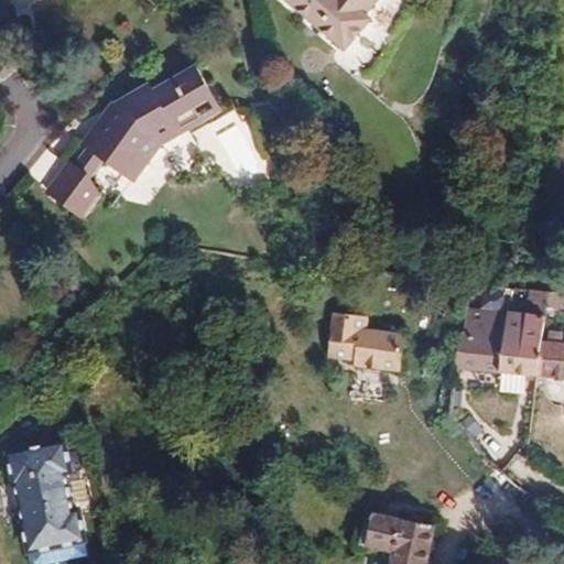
[(0,0),(0,25),(11,20),(0,1),(0,0)]
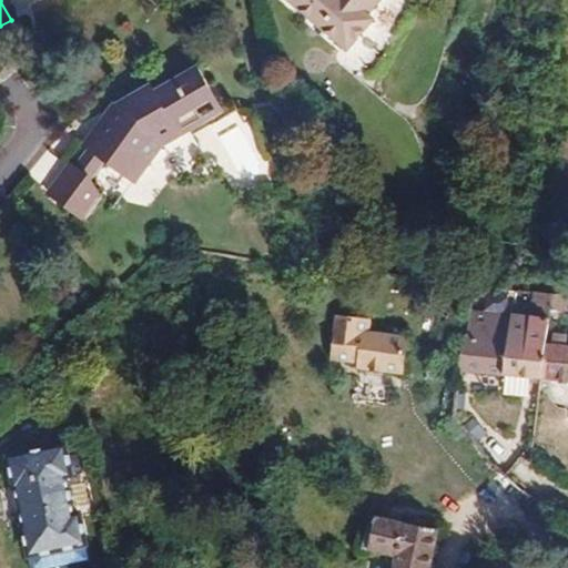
[(291,0),(347,49),(373,20),(366,14),(378,0),(291,0)]
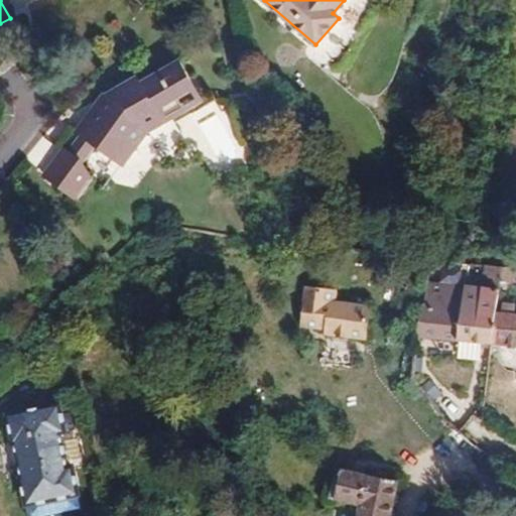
[(81,134),(68,152),(63,148),(43,175),(74,198),(90,175),(82,167),(98,146),(123,165),(148,132),(182,112),(176,102),(196,91),(179,62),(140,85),(137,79),(102,99),(107,108),(92,129),(87,125),(81,134)]
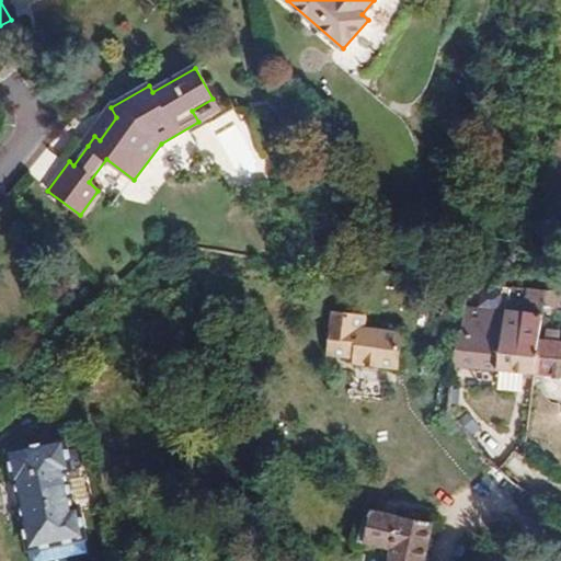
[(219,110),(213,99),(192,111),(198,122),(219,110)]
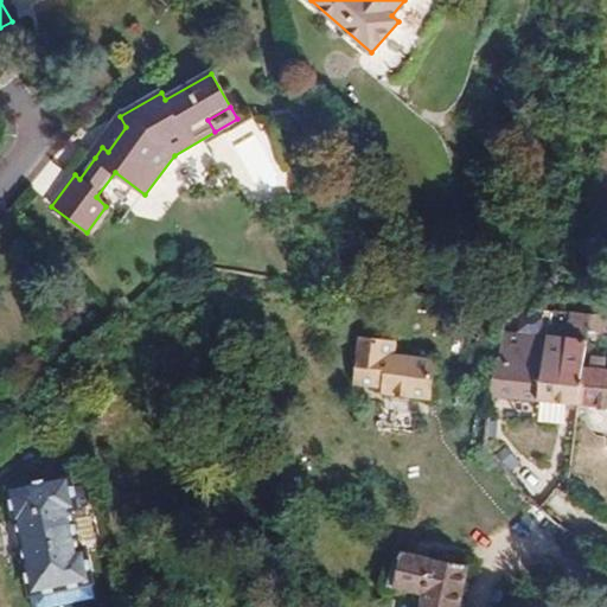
[(120,116),(91,154),(95,158),(102,147),(108,152),(126,127),(120,116)]
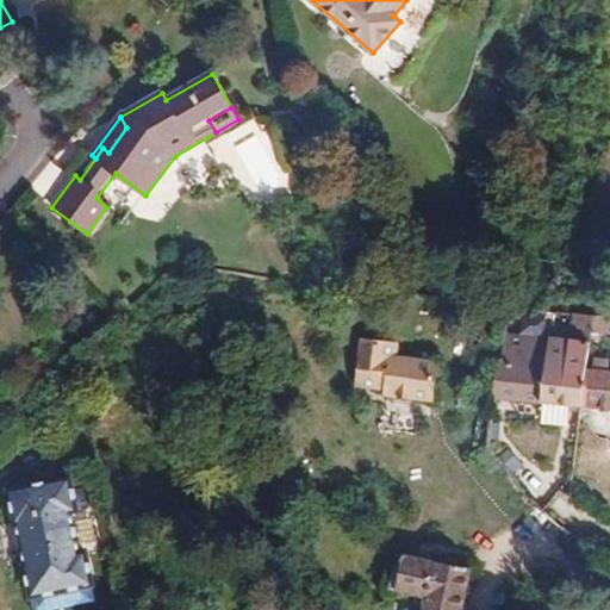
[(593,332),(596,316),(574,313),(570,340),(549,338),(541,404),(583,408),(587,371),(591,342),(593,332)]
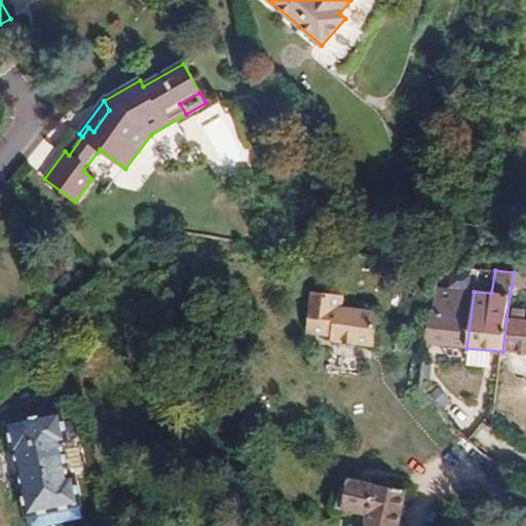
[(525,270),(514,272),(512,287),(517,288),(525,288),(525,270)]
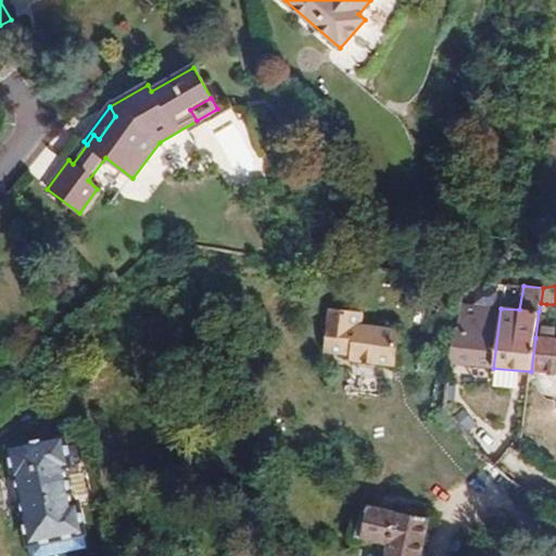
[(455,304),(449,364),(493,368),(501,308),(455,304)]
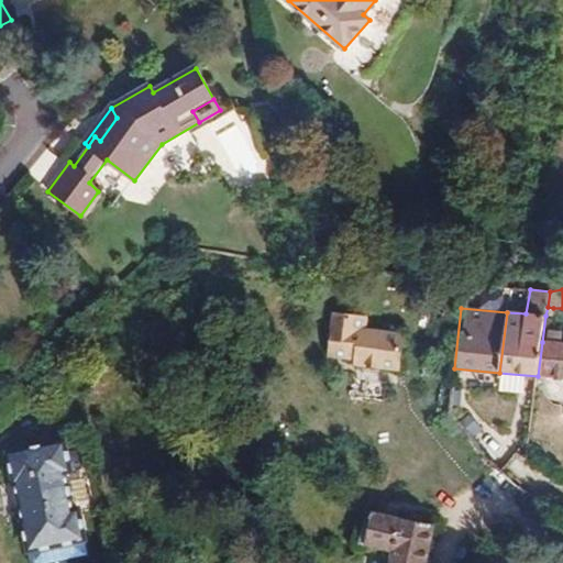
[(329,356),(356,360),(355,365),(400,371),(405,334),(366,330),(367,318),(334,313),(329,356)]
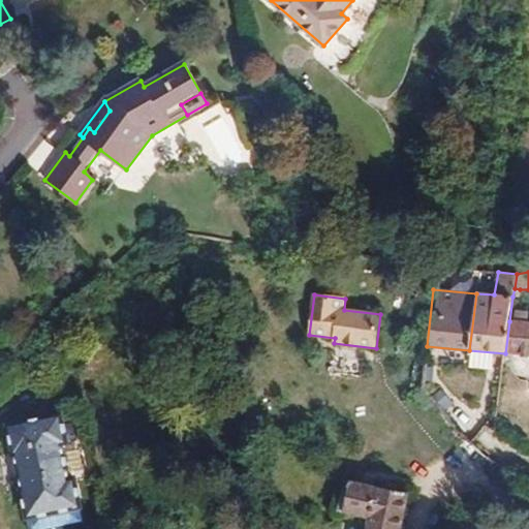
[(516,321),(509,321),(505,353),(528,355),(528,322),(528,315),(528,312),(517,312),(516,321)]
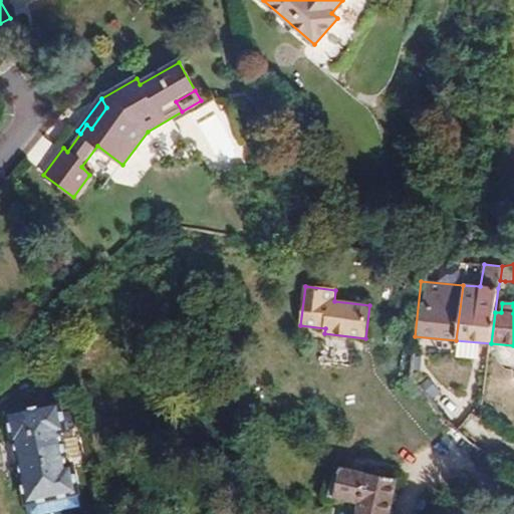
[(427,381),(420,388),(429,398),(436,392),(427,381)]
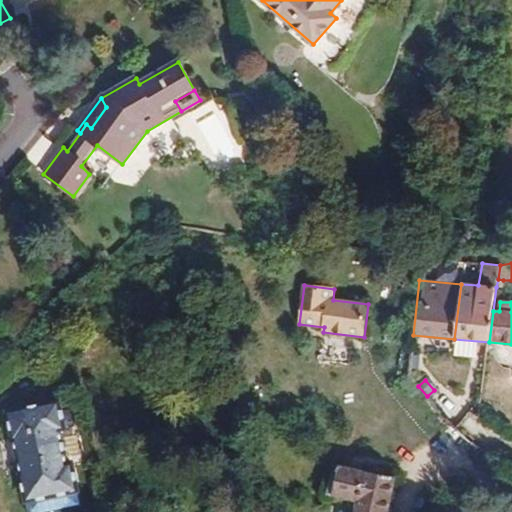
[(8,412),(14,440),(15,440),(21,473),(20,473),(27,502),(79,491),(73,462),(68,463),(61,431),(66,429),(60,401),(8,412)]
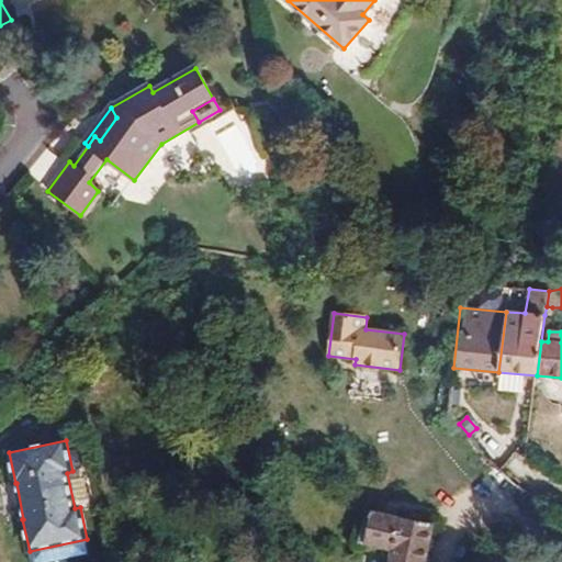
[(425,561),(435,525),(373,510),(366,543),(394,550),(390,561),(425,561)]
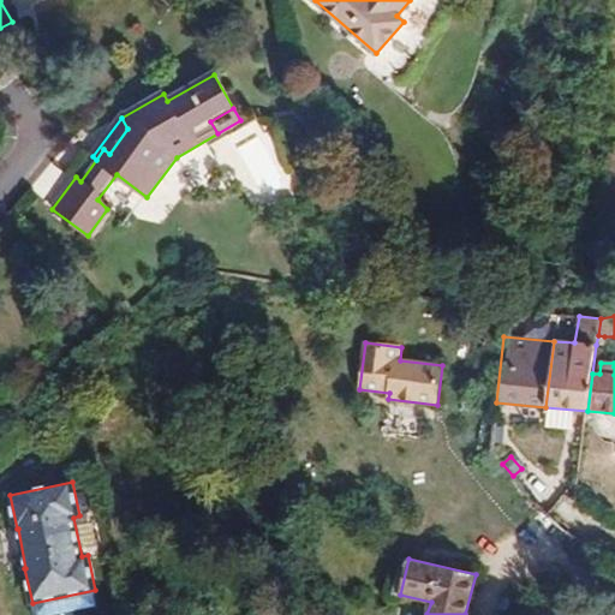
All buildings are outlined.
